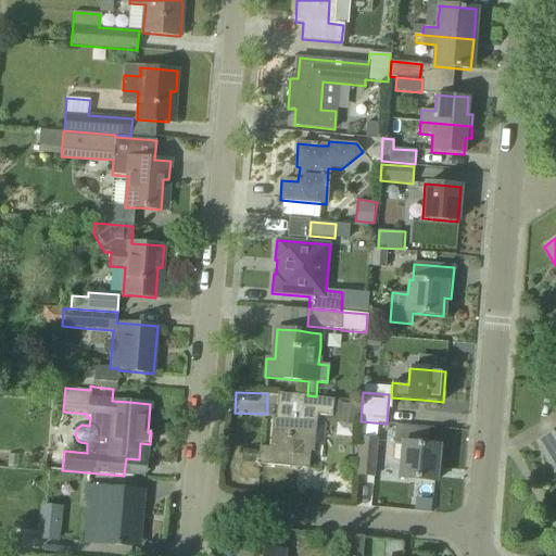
[(316,396),(307,395),(305,395),(278,393),(275,419),(272,419),(269,447),(258,446),(257,464),(308,469),(310,452),(313,452),(315,430),(315,424),(316,415),(332,417),(332,415),(333,400),(333,399),(316,396)]
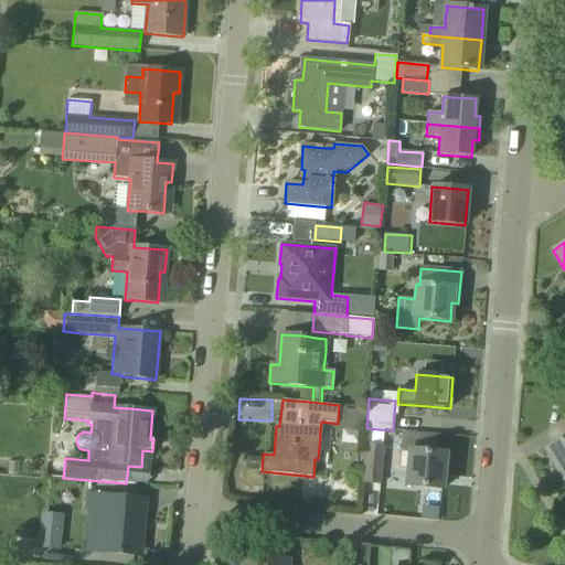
[(408,451),(405,486),(443,489),(446,454),(434,452),(436,437),(402,434),(400,451),(408,451)]
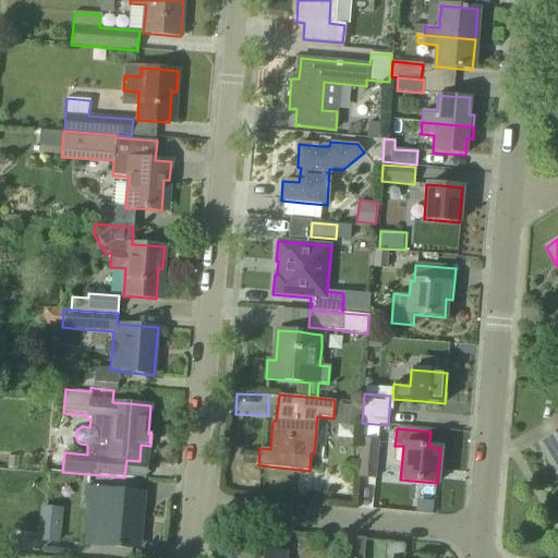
[(556,475),(557,473),(557,433),(538,445),(556,475)]
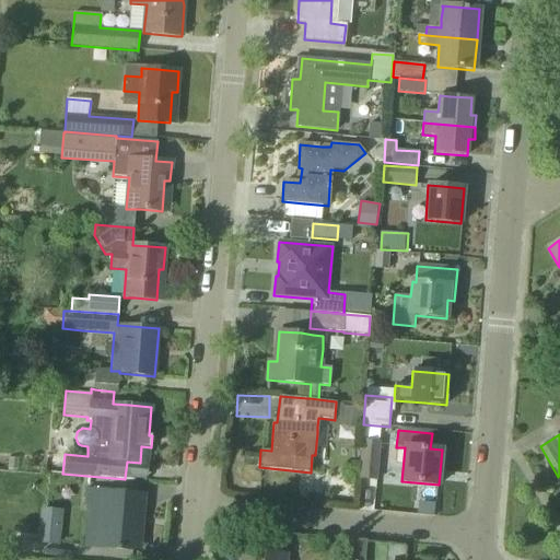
[(362,442),(360,459),(359,477),(376,479),(377,457),(380,444),(362,442)]
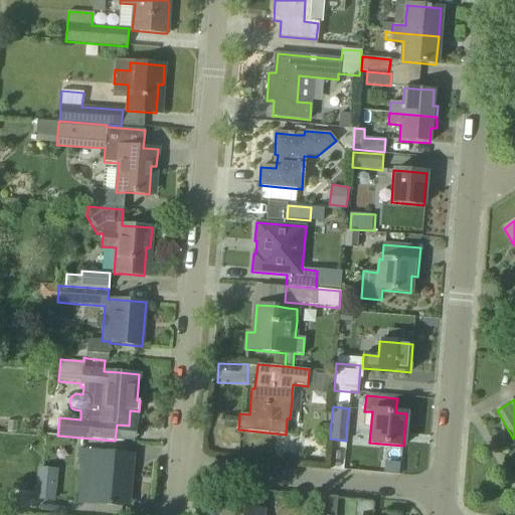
[(132,455),(113,453),(97,452),(92,504),(102,505),(122,506),(124,482),(130,483),(132,455)]
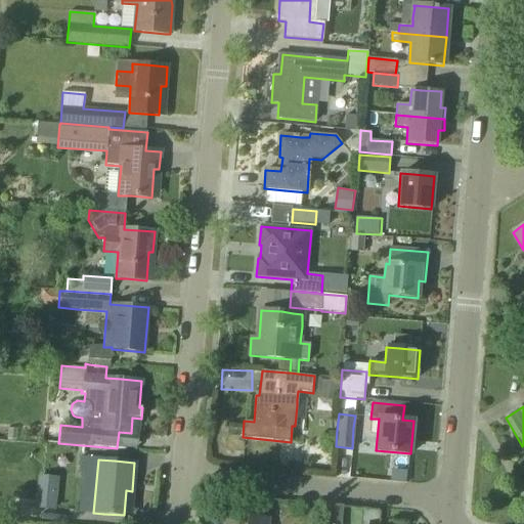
[(54,509),(57,477),(39,475),(36,507),(54,509)]
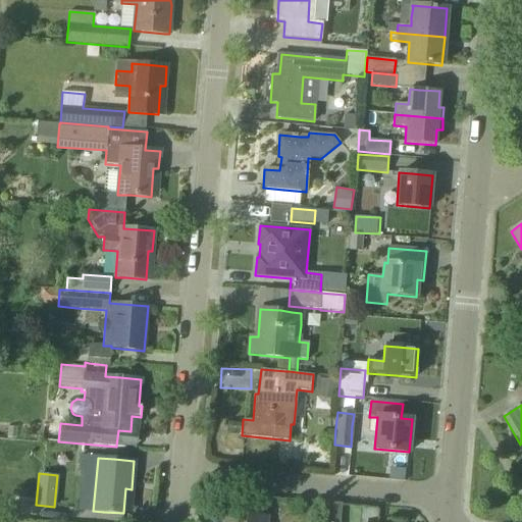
[(336,521),(337,503),(323,502),(323,521),(336,521)]
